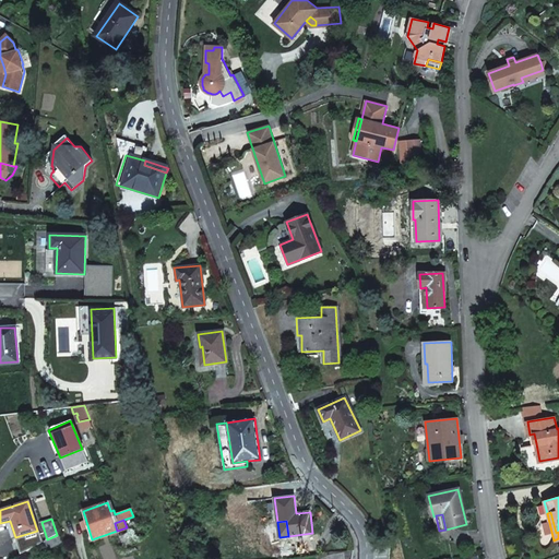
[(47,539),(45,542),(49,549),(61,542),(57,535),(47,539)]
